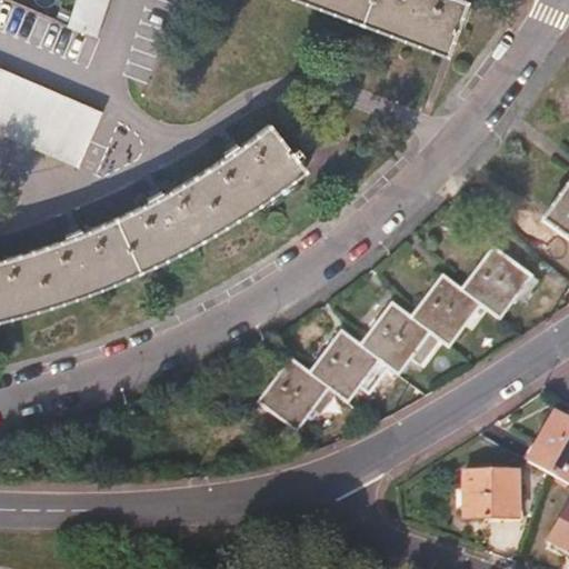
[(97,38),(109,0),(77,0),(68,29),(97,38)]
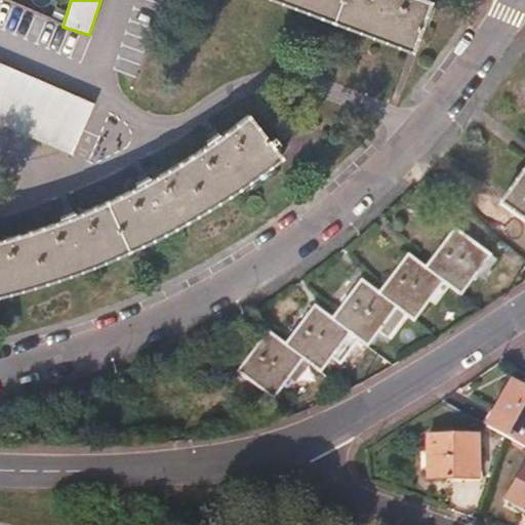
[(275,0),(410,51),(430,2),(422,0),(275,0)]
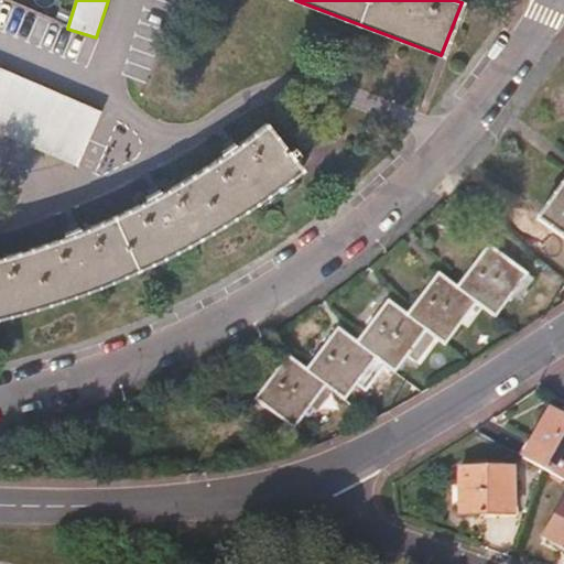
[(99,112),(0,69),(0,134),(76,167),(99,112)]
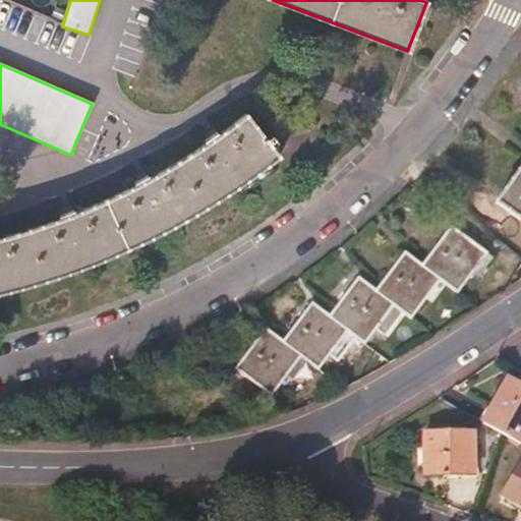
[(277,142),(271,135),(265,139),(246,117),(220,135),(218,132),(205,140),(208,146),(182,162),(153,179),(150,174),(133,183),(135,188),(106,201),(75,215),(73,210),(60,215),(61,220),(25,232),(0,239),(0,292),(22,287),(59,276),(91,265),(115,254),(158,235),(190,217),(218,200),(252,177),(278,157),(271,148),(277,142)]
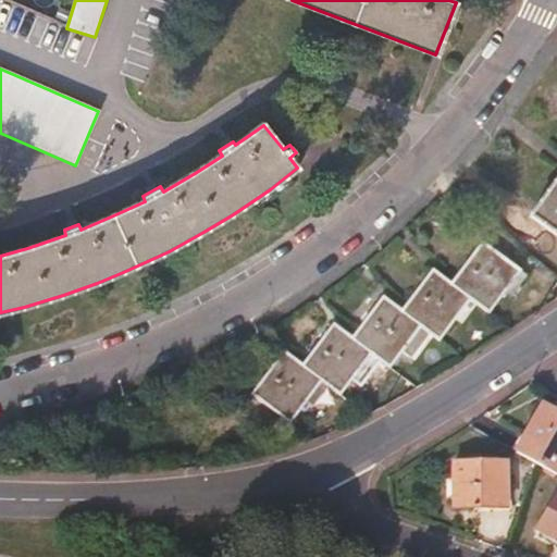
[(556,181),(531,217),(556,235),(556,181)]
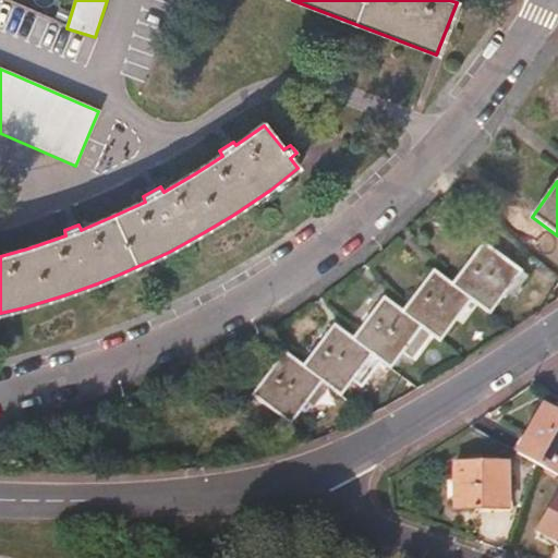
[(507,294),(522,275),(483,245),(452,286),(473,302),(478,306),(490,316),(507,294)]
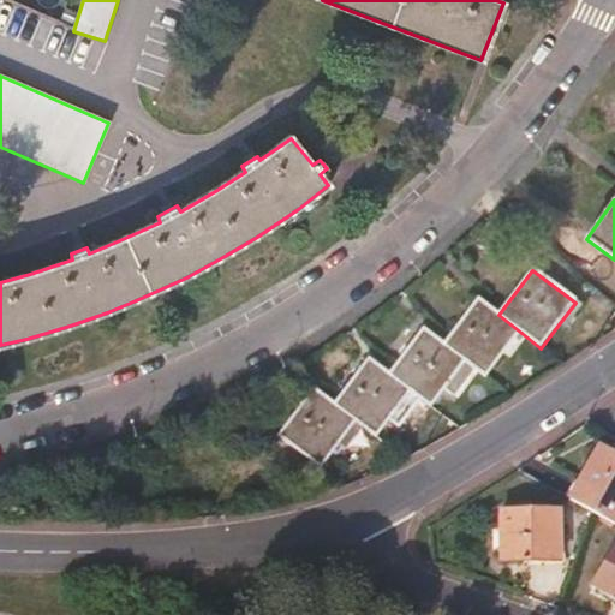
[(503,356),(521,333),(499,315),(479,299),(442,345),(466,363),(476,370),(487,378),(503,356)]
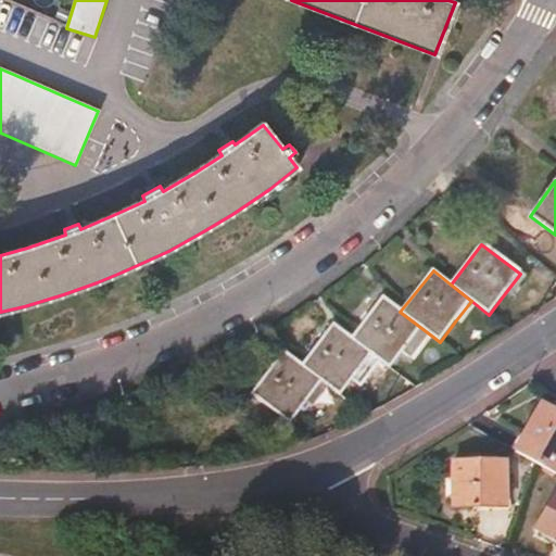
[(510,298),(526,278),(520,274),(505,293),(510,298)]
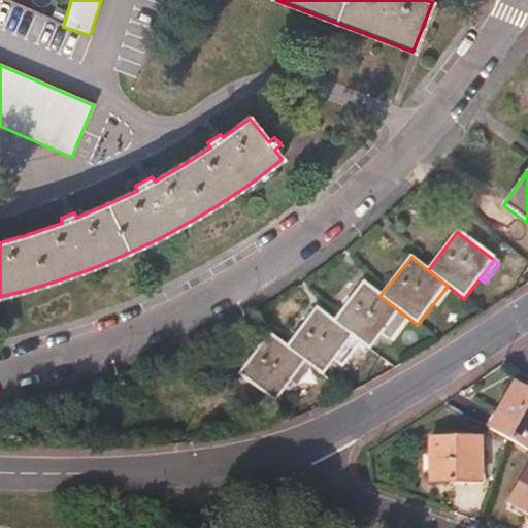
[(383,335),(400,311),(380,296),(363,283),(333,322),(354,337),(360,341),(371,350),(383,335)]
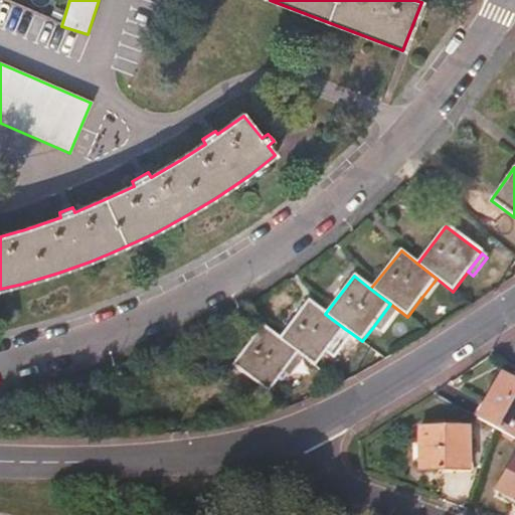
[(427,303),(442,283),(437,279),(421,298),(427,303)]
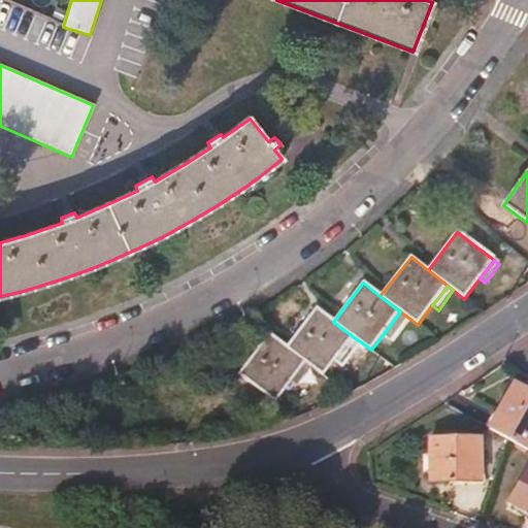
[(338,358),(354,337),(333,322),(317,308),(286,349),(307,363),(314,367),(325,376),(338,358)]
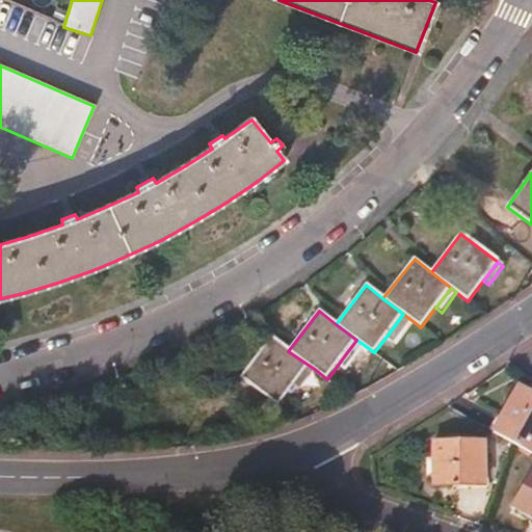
[(394,343),(411,320),(403,314),(386,338),(394,343)]
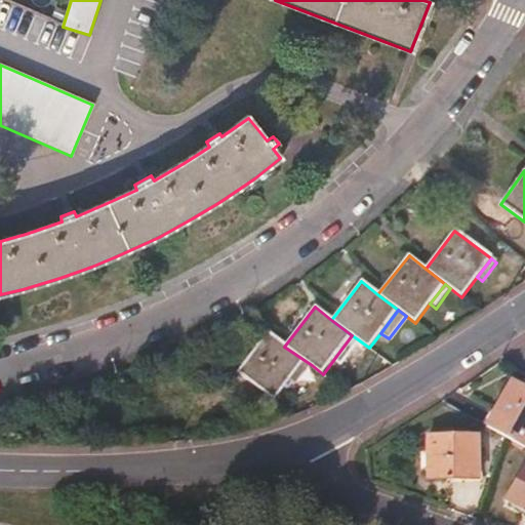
[(290,380),(306,361),(284,347),(268,334),(238,374),(274,401),(290,380)]
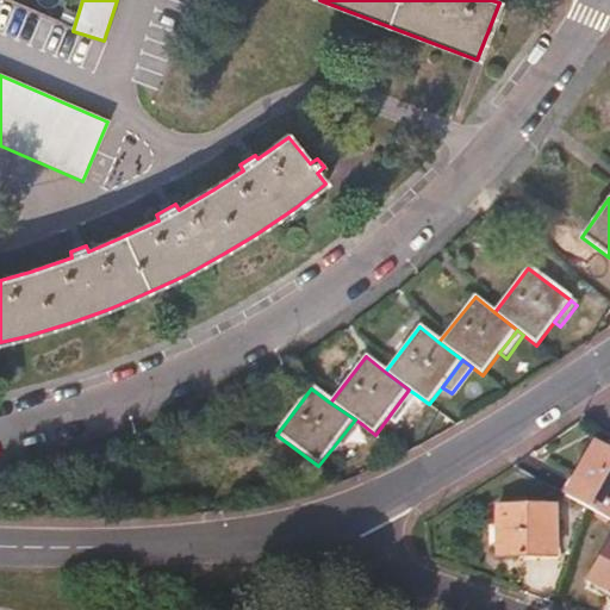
[(398,418),(416,394),(409,390),(391,414),(398,418)]
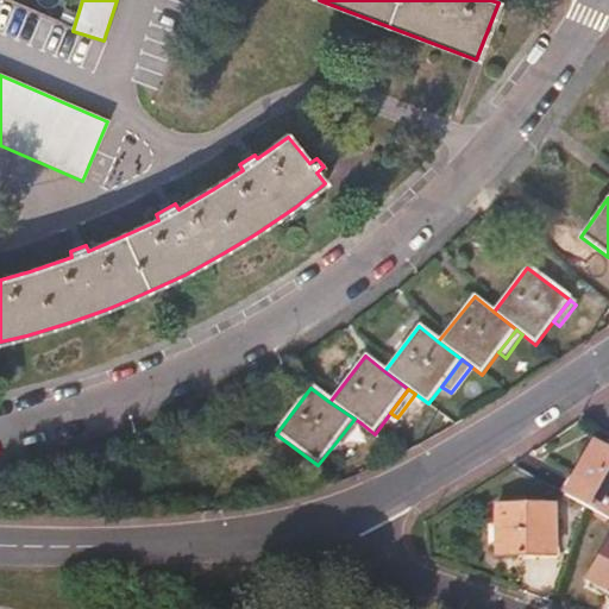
[(344,446),(362,424),(355,419),(337,441),(344,446)]
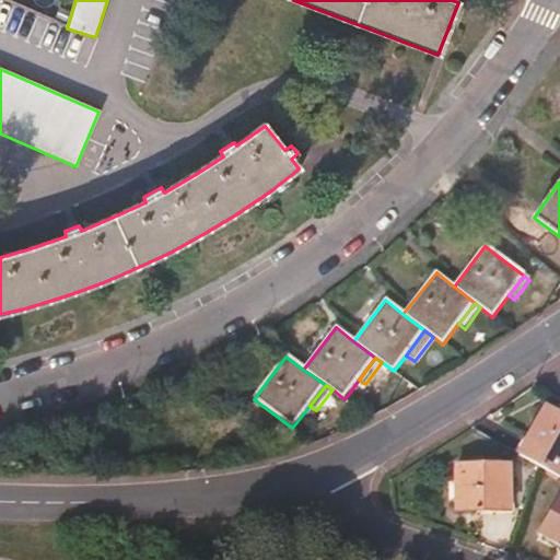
[(559,480),(559,477),(559,415),(546,407),(518,456),(540,469),(559,480)]
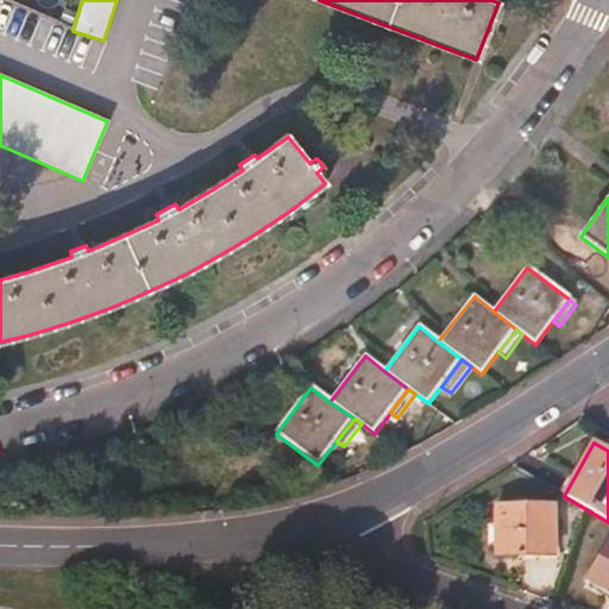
[(496,507),(496,557),(553,557),(552,507),(496,507)]
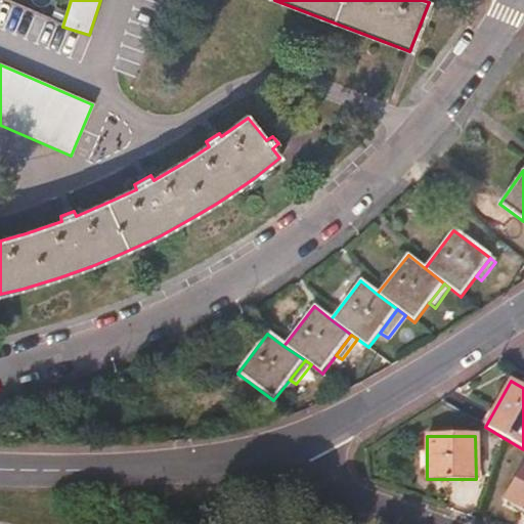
[(523,466),(520,464),(501,500),(523,512),(523,466)]
